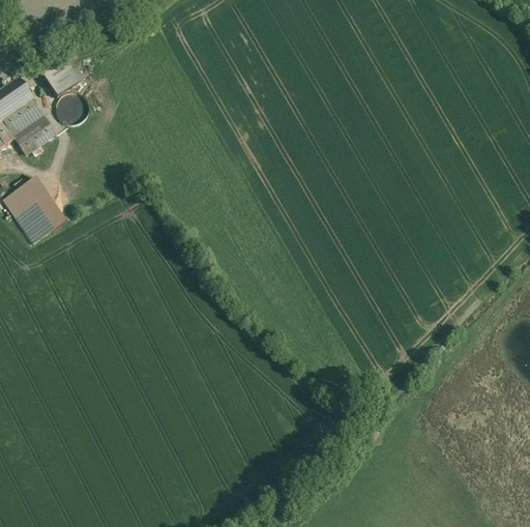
[(11,26),(4,31),(9,39),(17,34),(11,26)]
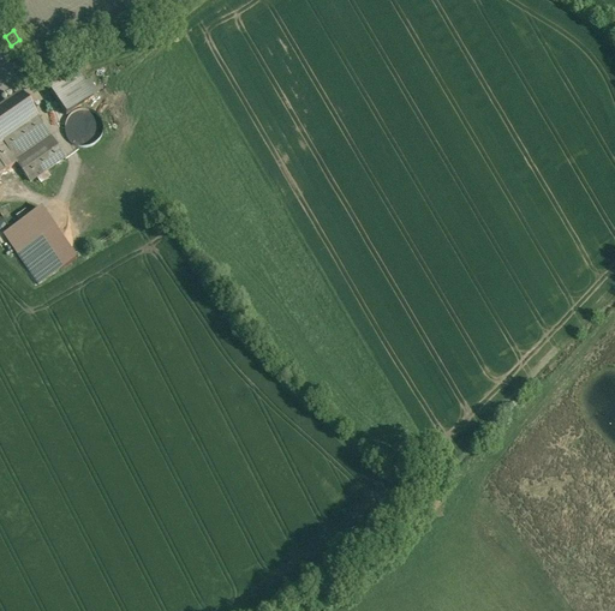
[(21,51),(17,53),(24,64),(28,61),(21,51)]
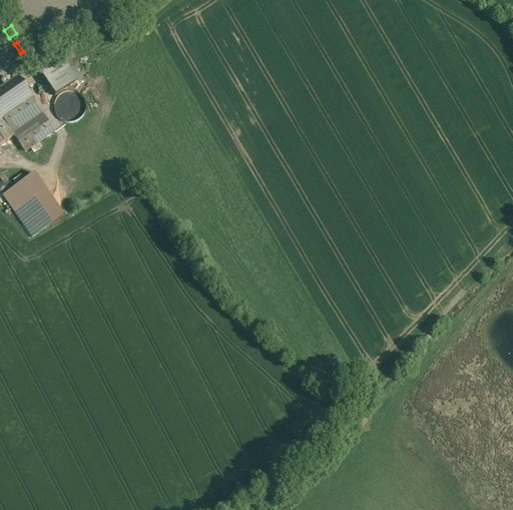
[(61,52),(38,68),(56,93),(79,78),(61,52)]
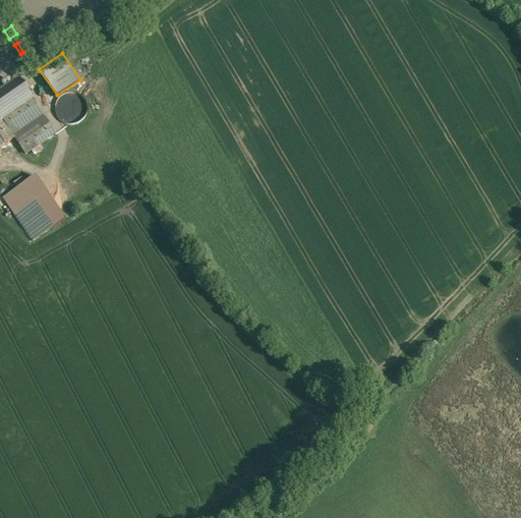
[(56,130),(18,76),(0,88),(0,145),(15,135),(26,151),(56,130)]
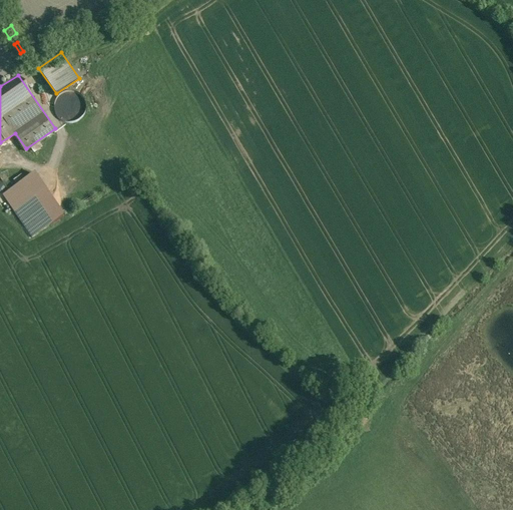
[(72,90),(70,90),(67,90),(65,91),(63,92),(61,93),(59,95),(58,96),(57,98),(56,99),(56,101),(55,103),(55,105),(55,108),(56,110),(56,111),(57,113),(59,115),(60,116),(61,117),(63,118),(64,119),(66,120),(68,120),(71,120),(74,119),(77,119),(79,117),(81,116),(82,114),(83,112),(84,110),(85,109),(85,107),(85,106),(85,104),(85,102),(85,101),(84,99),(83,97),(81,95),(79,93),(78,92),(76,91),(74,90),(72,90)]
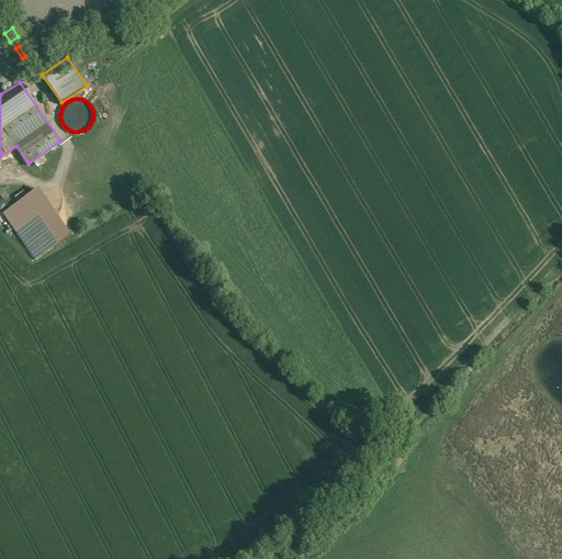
[(35,217),(17,230),(35,258),(54,245),(35,217)]
